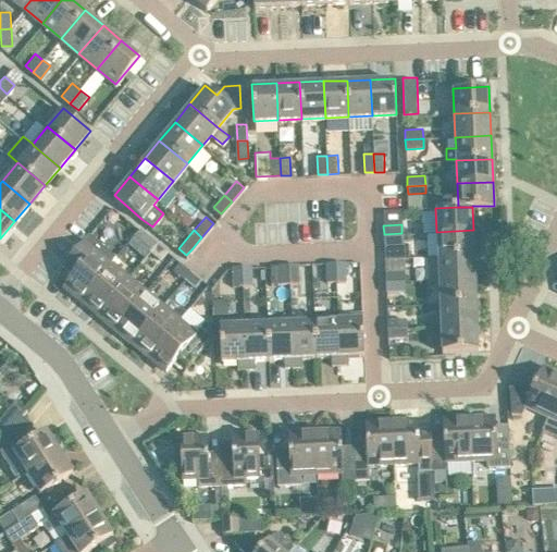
[(437,256),(474,254),(473,230),(436,232),(437,256)]
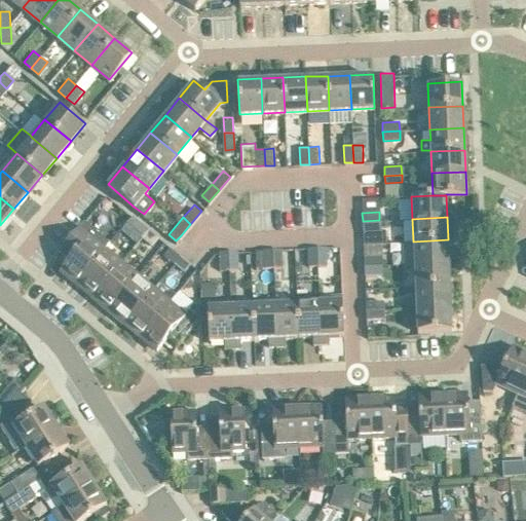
[(140,234),(147,226),(138,218),(130,227),(140,234)]
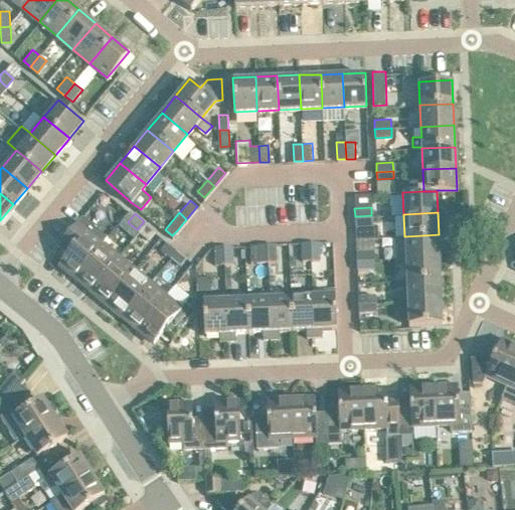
[(74,275),(107,234),(93,223),(81,214),(59,241),(69,248),(58,262),(74,275)]
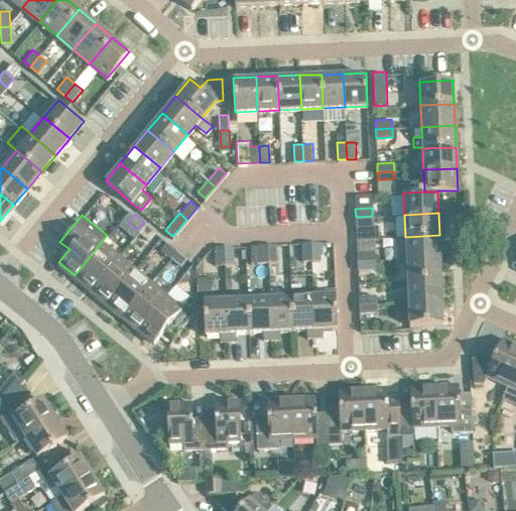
[(373,223),(372,216),(356,217),(357,239),(373,239),(373,237),(379,237),(378,223),(373,223)]
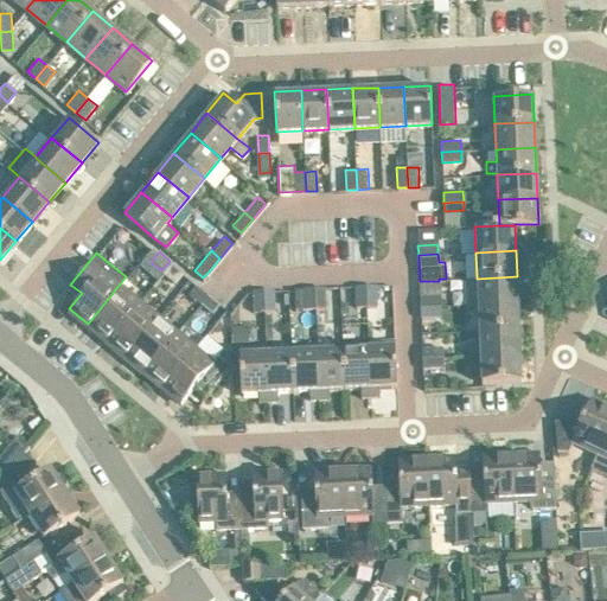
[(174,281),(181,272),(170,261),(161,270),(174,281)]
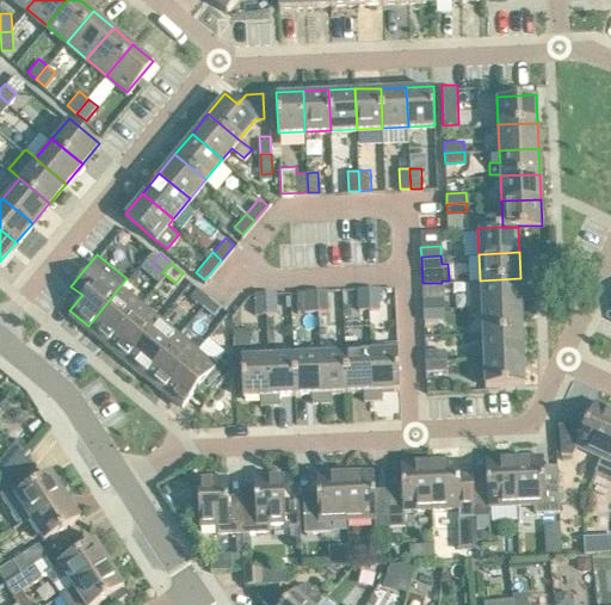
[(520,278),(480,281),(469,282),(470,304),(481,303),(481,307),(522,306),(520,278)]
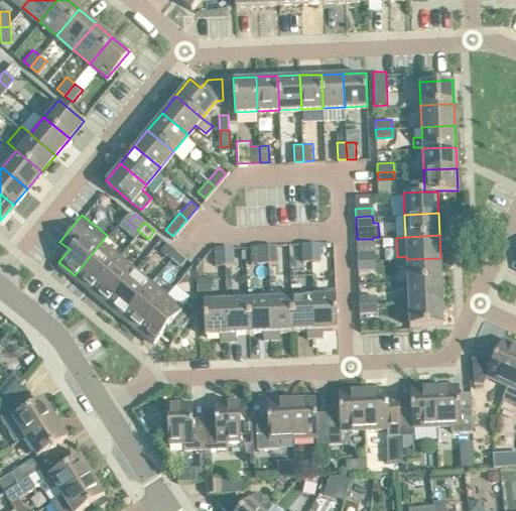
[(357,261),(374,261),(373,239),(357,239),(357,251),(357,261)]
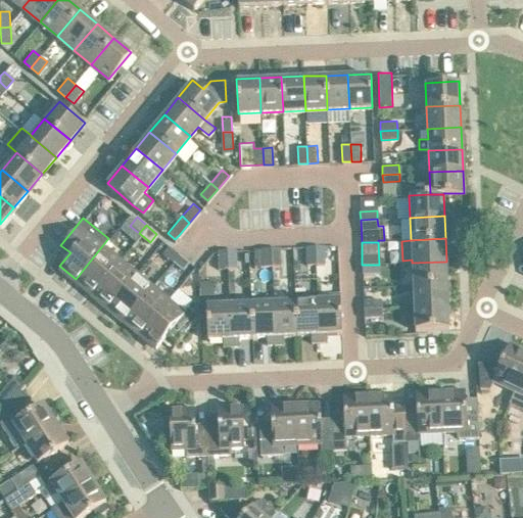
[(103,244),(76,279),(92,292),(120,257),(103,244)]
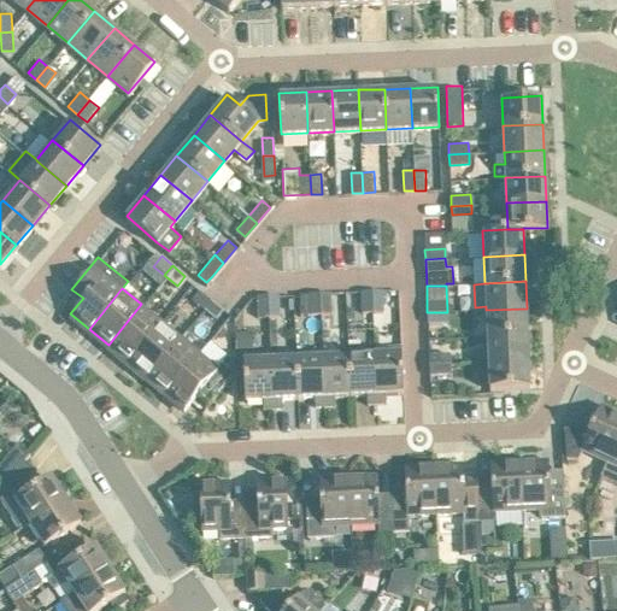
[(203,306),(211,297),(200,288),(192,298),(203,306)]
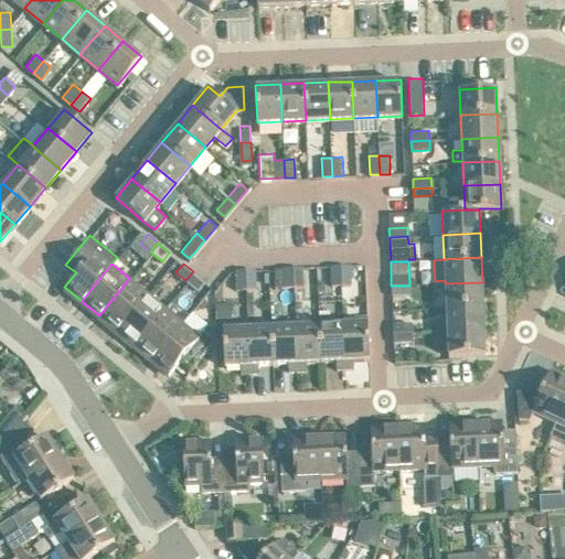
[(331,283),(342,283),(342,265),(331,265),(331,283)]
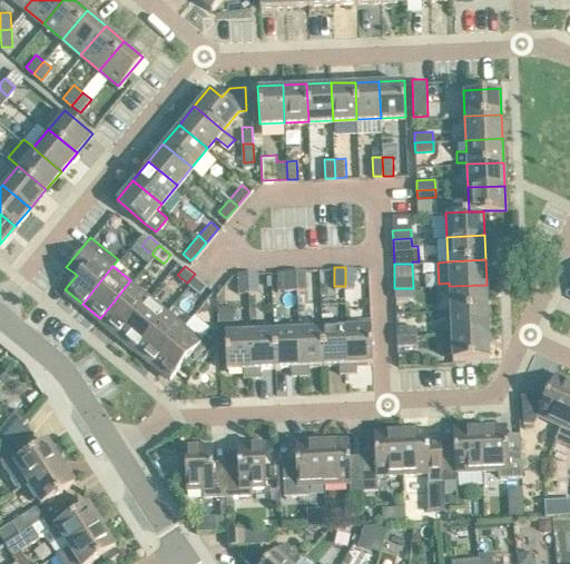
[(353,267),(345,267),(345,286),(356,286),(355,267),(353,267)]
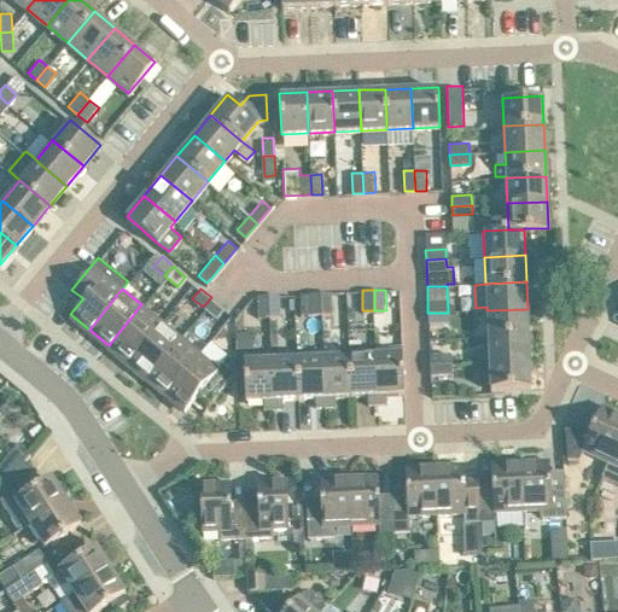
[(301,313),(324,313),(322,291),(301,292),(301,313)]
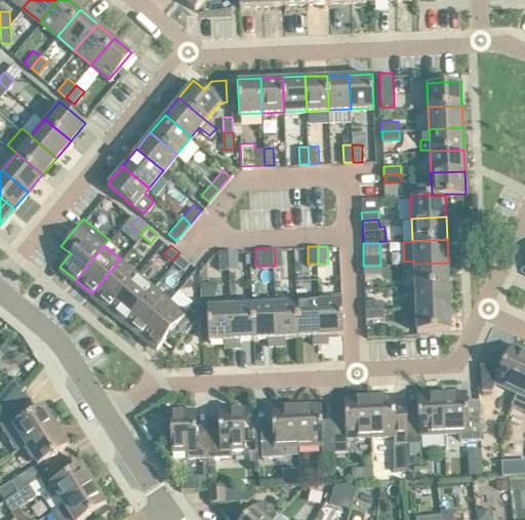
[(295,272),(294,247),(274,247),(275,266),(282,266),(283,273),(295,272)]
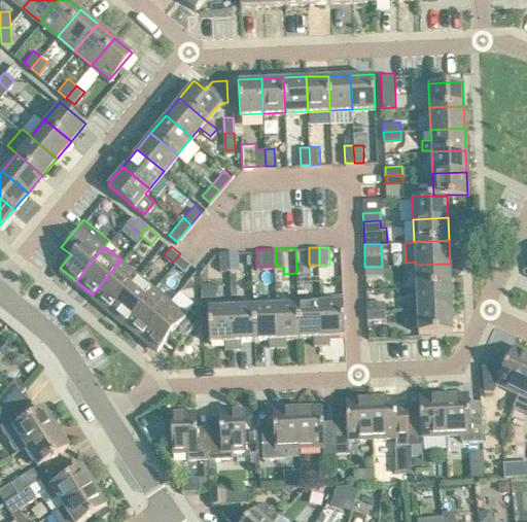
[(230,268),(238,268),(237,249),(230,250),(230,268)]
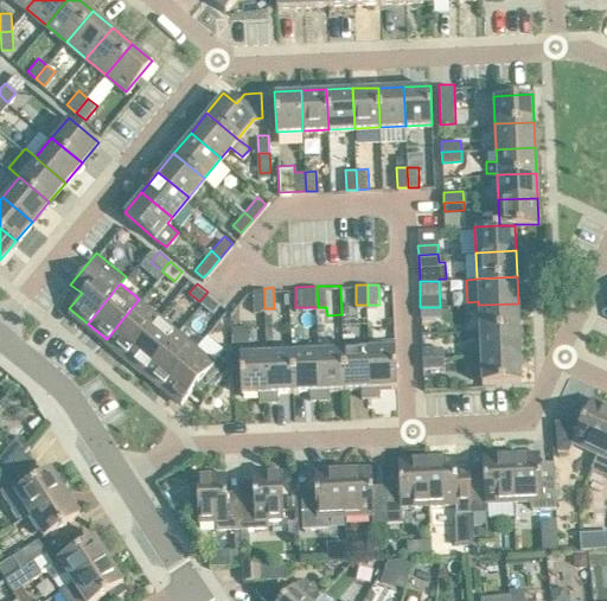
[(254,308),(264,308),(264,288),(253,288),(254,308)]
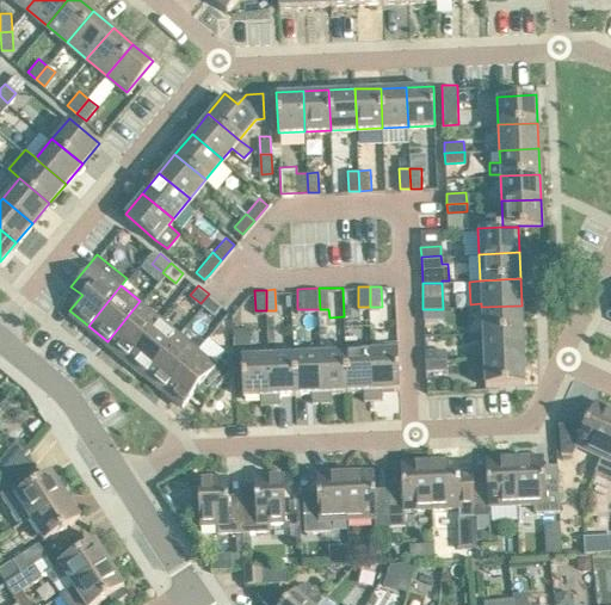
[(213,313),(220,303),(209,294),(201,303),(213,313)]
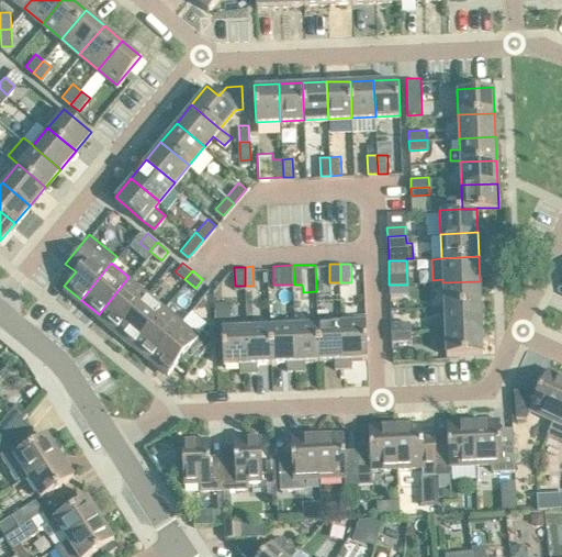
[(128,277),(99,314),(115,329),(146,292),(128,277)]
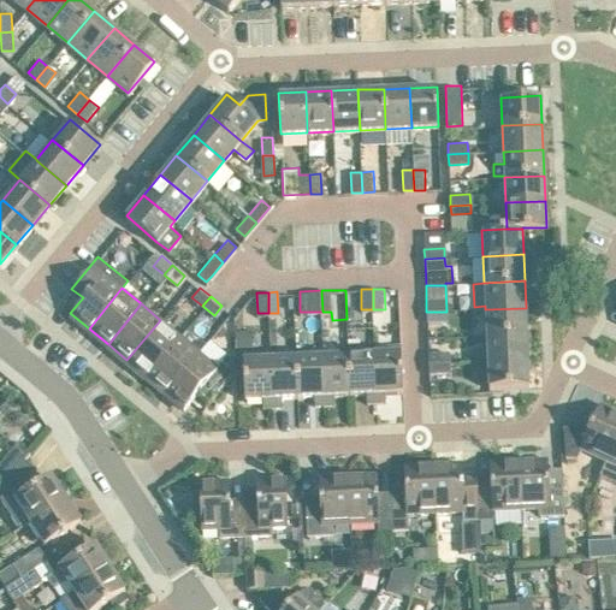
[(486,335),(526,333),(526,308),(485,309),(486,335)]
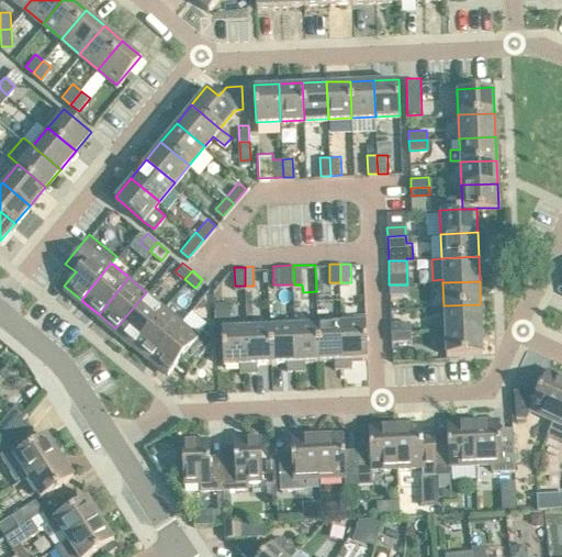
[(133,343),(163,307),(146,292),(115,329),(133,343)]
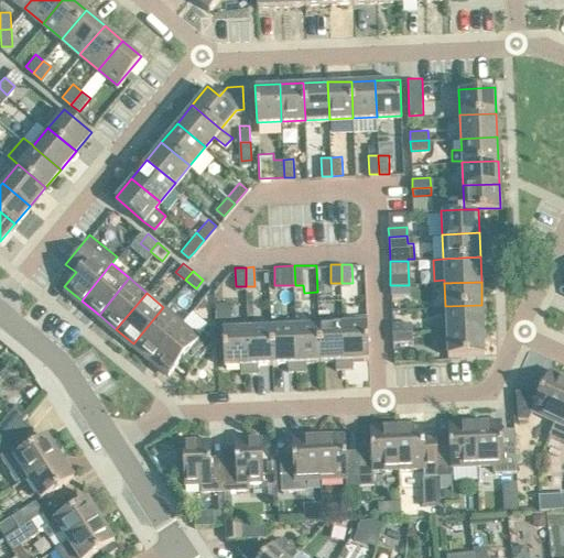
[(446,330),(483,328),(481,305),(445,306),(446,330)]
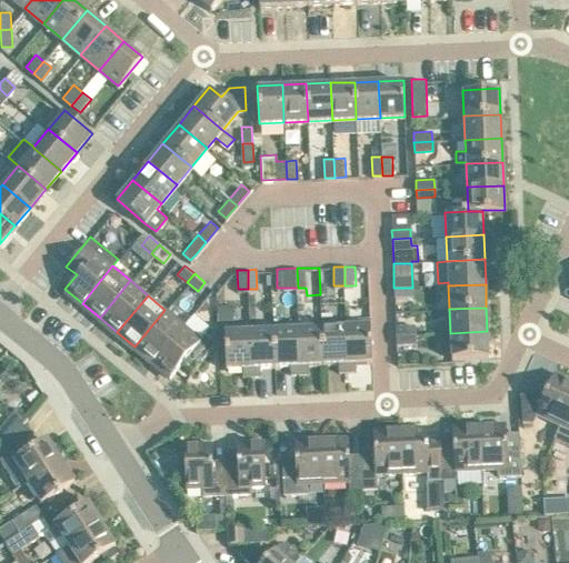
[(152,361),(182,324),(165,310),(135,347),(152,361)]
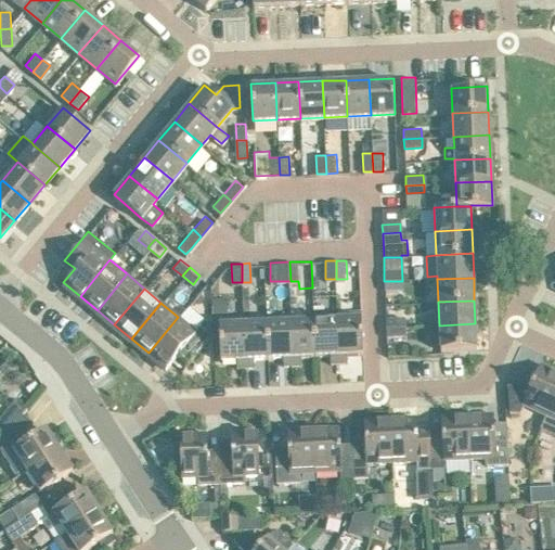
[(339,361),(347,360),(347,353),(362,353),(361,309),(349,310),(349,318),(337,319),(339,361)]
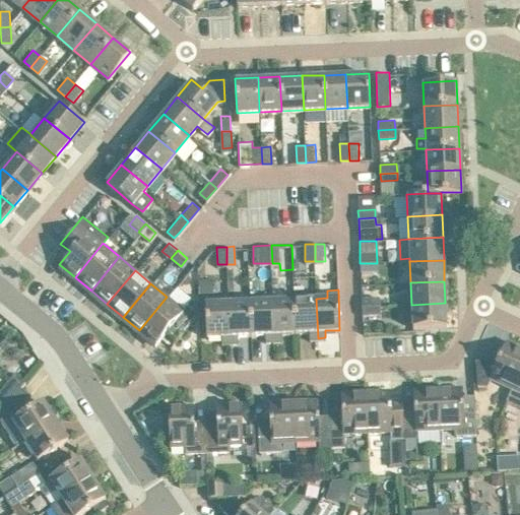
[(305,299),(305,291),(294,292),(295,331),(309,331),(309,338),(318,338),(316,299),(305,299)]
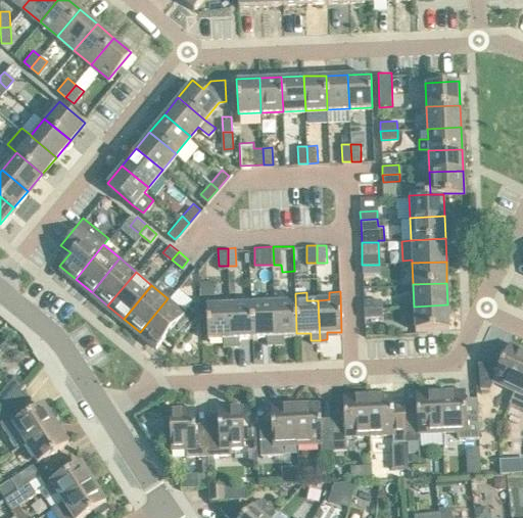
[(264,302),(263,293),(251,294),(253,335),(267,335),(267,342),(277,341),(275,301),(264,302)]
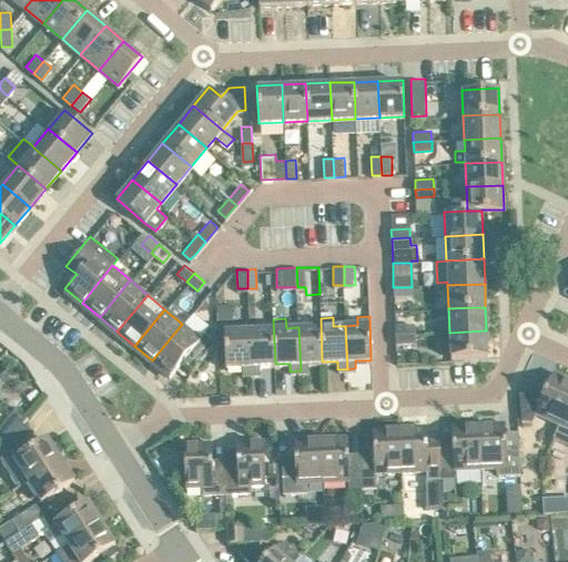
[(301,370),(307,370),(307,363),(322,361),(321,318),(308,318),(308,327),(298,327),(301,370)]
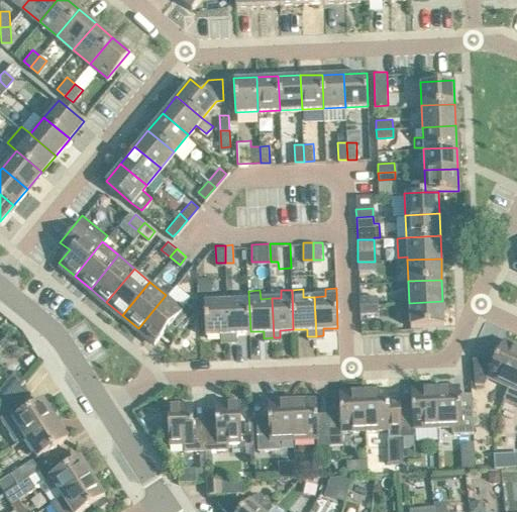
[(228,340),(236,339),(236,332),(250,331),(248,291),(235,291),(235,299),(227,299),(228,340)]
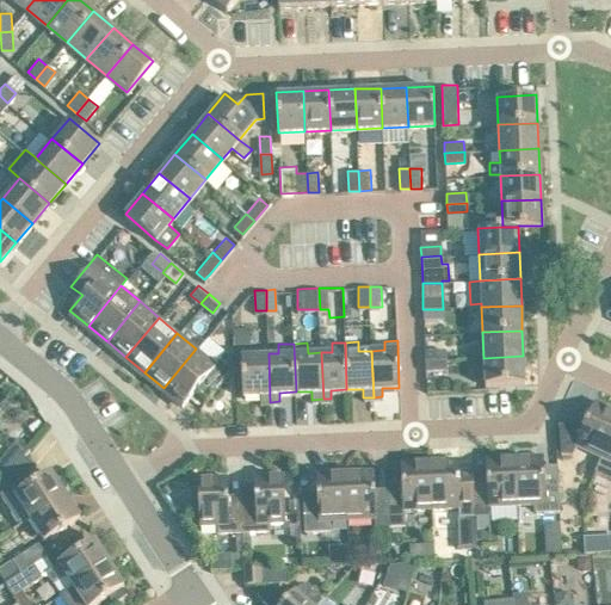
[(255,355),(255,345),(240,346),(242,394),(260,394),(260,402),(270,402),(269,353),(255,355)]
